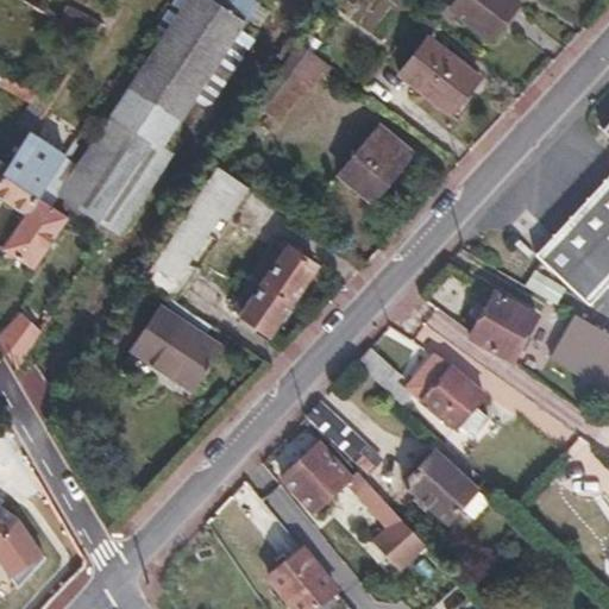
[(104,24),(64,0),(44,0),(39,11),(93,42),(104,24)]
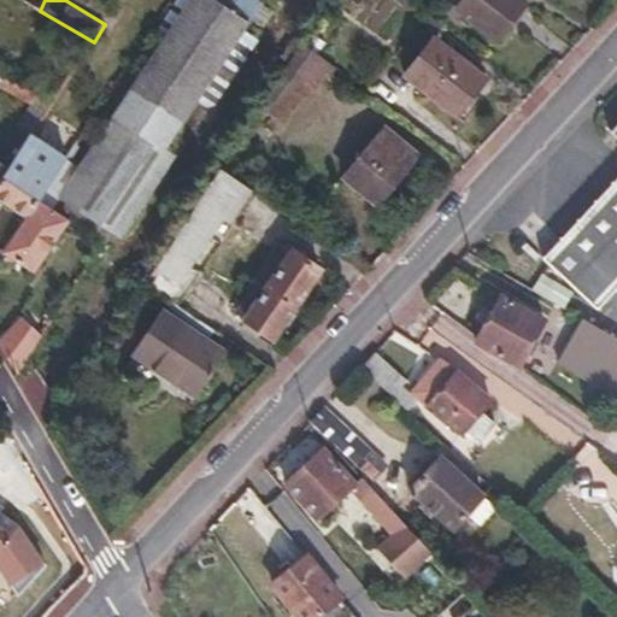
[(191,0),(147,66),(199,101),(262,5),(254,0),(191,0)]
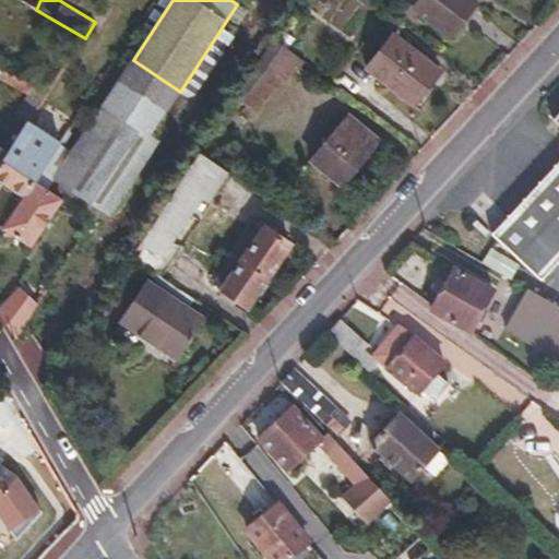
[(451,38),(479,2),(476,0),(420,0),(413,9),(451,38)]
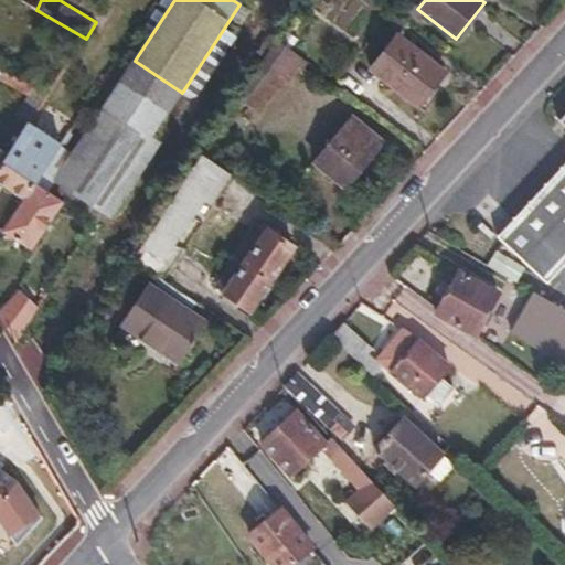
[(418,108),(447,73),(400,35),(372,71),(418,108)]
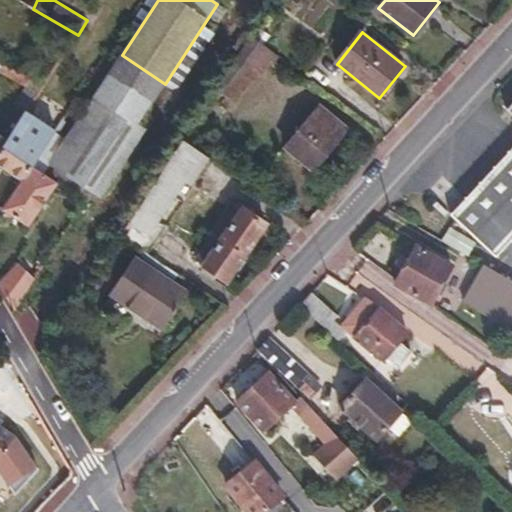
[(249,80),(271,52),(252,37),(231,68),(249,80)]
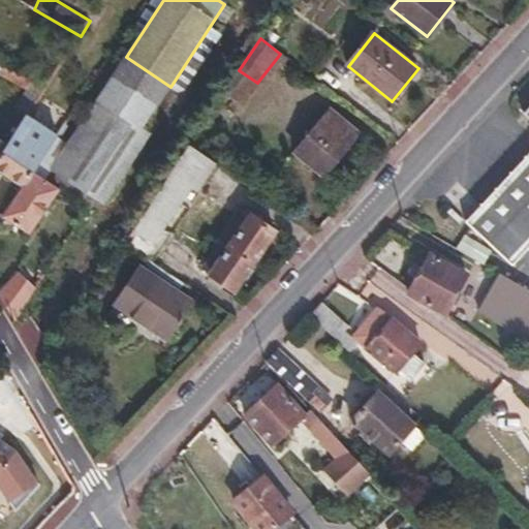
[(161,89),(162,98),(170,87),(126,57),(123,63),(161,89)]
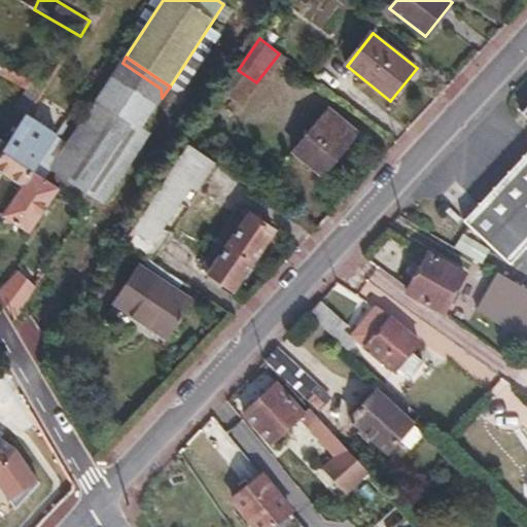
[(142,129),(162,98),(161,89),(123,63),(99,100),(142,129)]
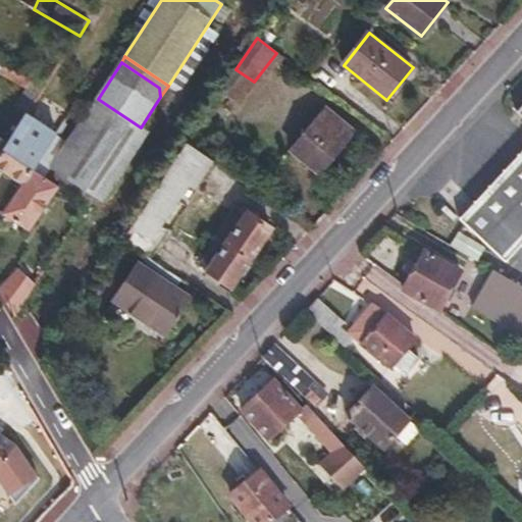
[(28,114),(30,113),(44,89),(6,67),(1,74),(27,90),(16,107),(28,114)]
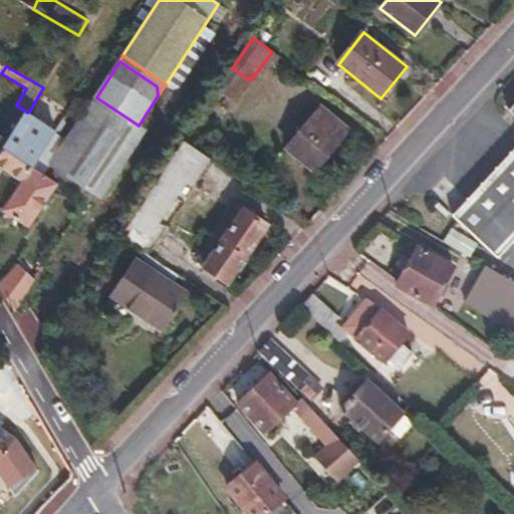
[(147,132),(139,125),(96,97),(51,166),(96,195),(101,199),(147,132)]
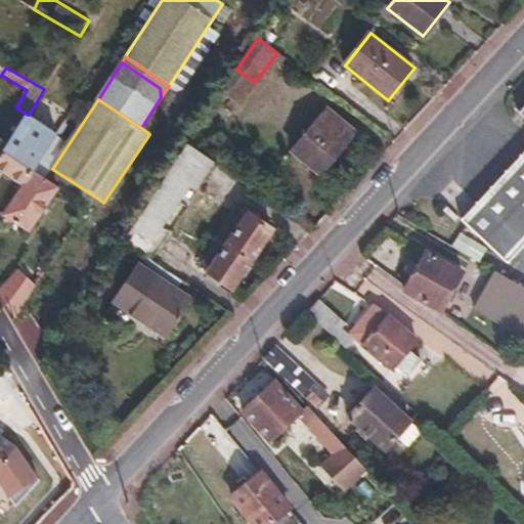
[(523,107),(520,113),(523,117),(523,151),(463,219),(509,262),(523,246),(523,107)]
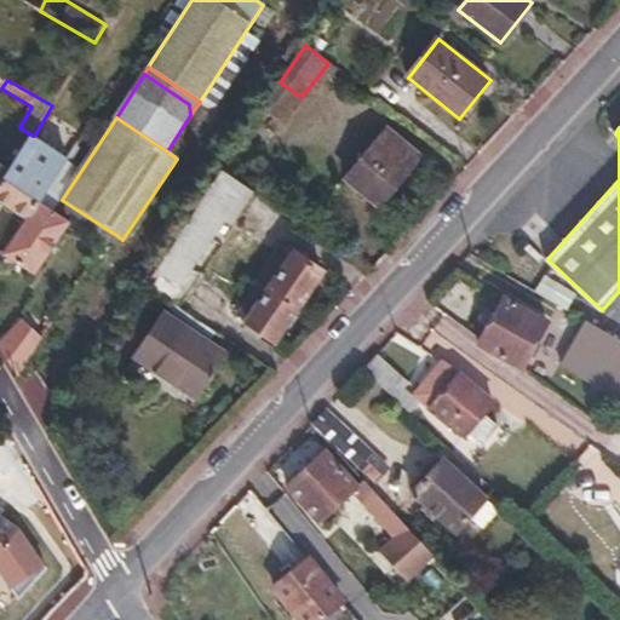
[(380,206),(424,159),(389,131),(348,178),(380,206)]
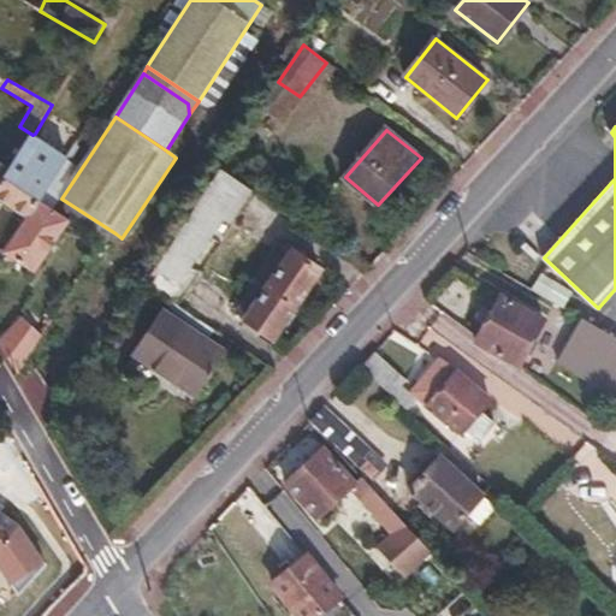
[(40,201),(69,155),(35,134),(33,135),(11,169),(0,185),(0,200),(27,219),(40,201)]
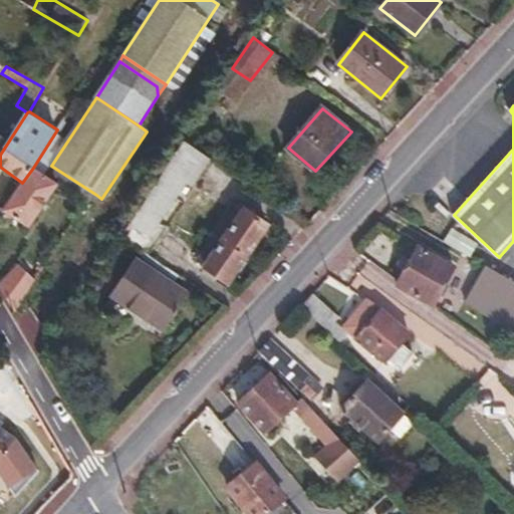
[(0,135),(0,155),(9,141),(0,135)]
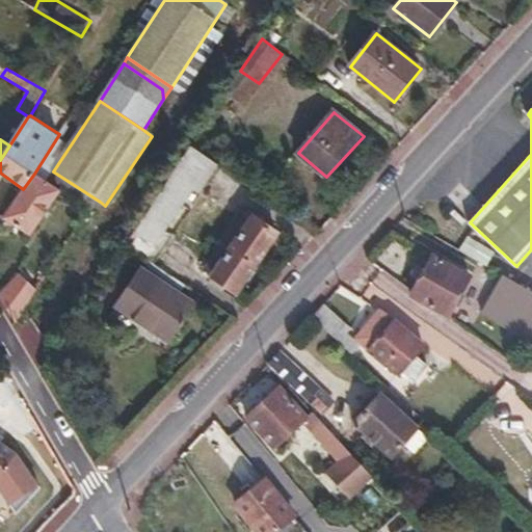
[(200,193),(217,166),(191,147),(135,231),(156,244),(164,233),(192,189),(200,193)]
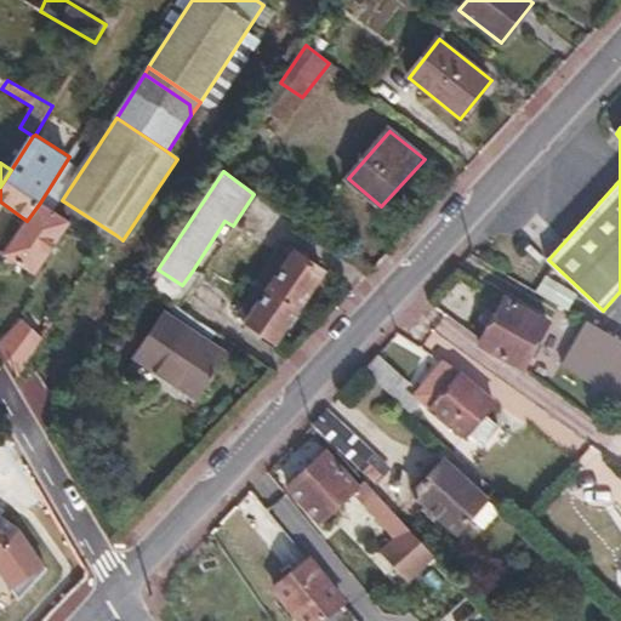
[(55,195),(47,206),(72,222),(106,244),(108,246),(117,235),(62,200),(55,195)]
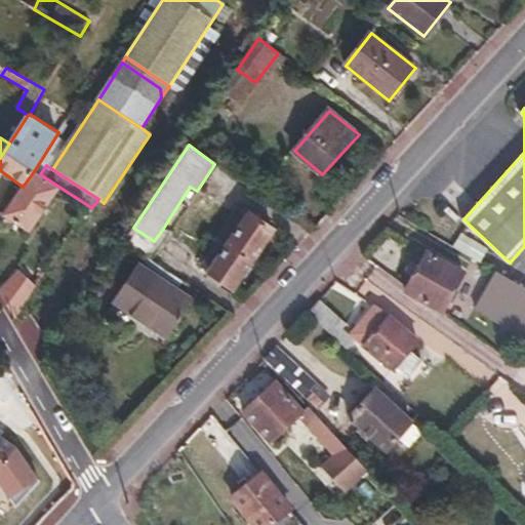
[(40,174),(34,171),(23,187),(4,215),(31,233),(61,188),(40,174)]
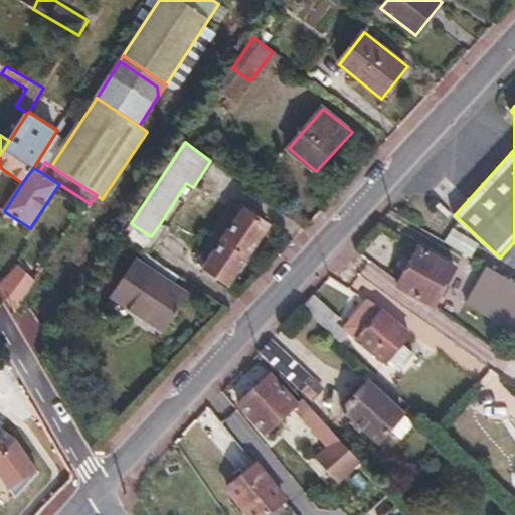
[(195,261),(205,267),(242,209),(233,203),(195,261)]
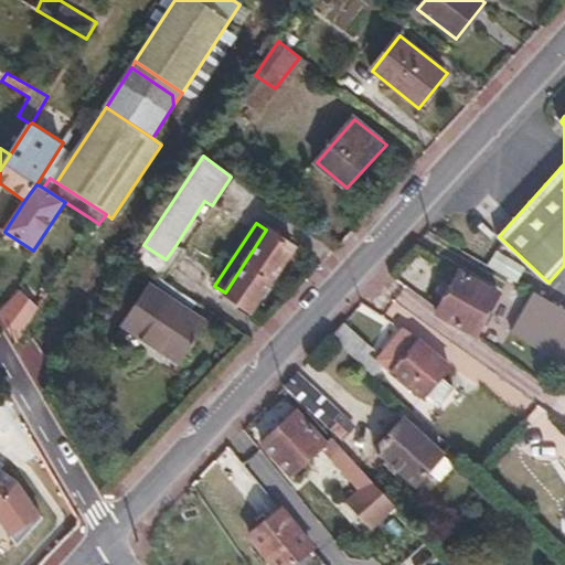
[(266,230),(225,292),(225,295),(252,312),(296,246),(269,227),(266,230)]
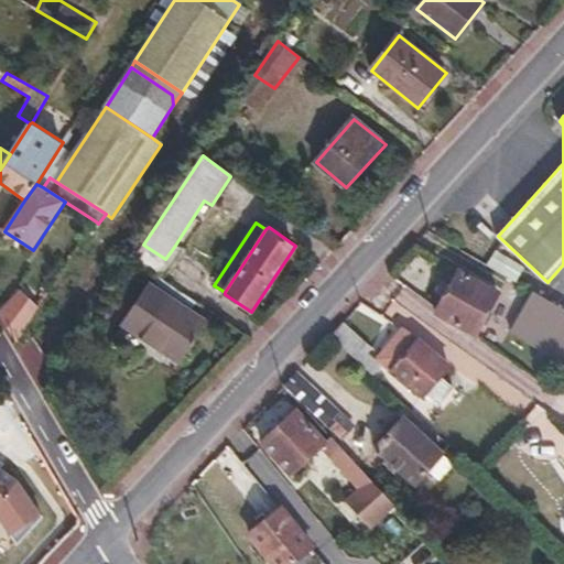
[(133,261),(163,280),(181,252),(174,247),(165,259),(143,245),(133,261)]
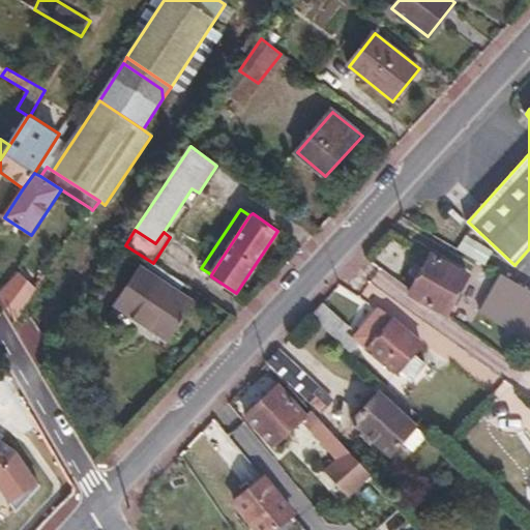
[(446,314),(468,274),(433,254),(409,294),(446,314)]
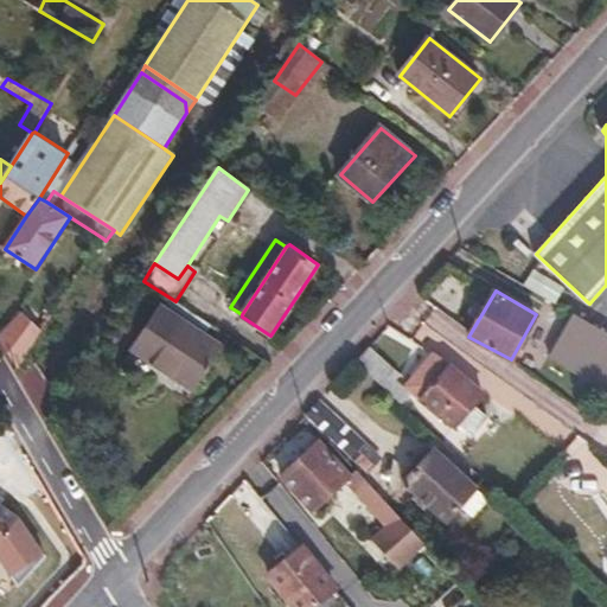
[(192,391),(223,346),(161,307),(132,350),(192,391)]
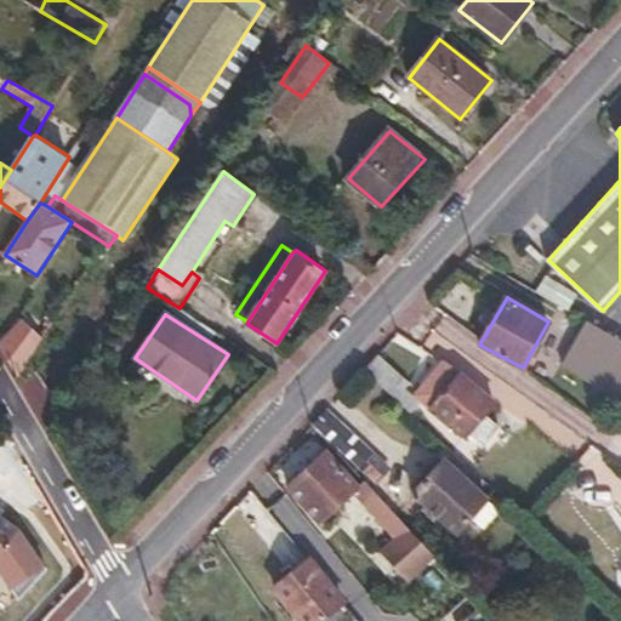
[(620,340),(588,322),(585,326),(620,346),(620,340)]
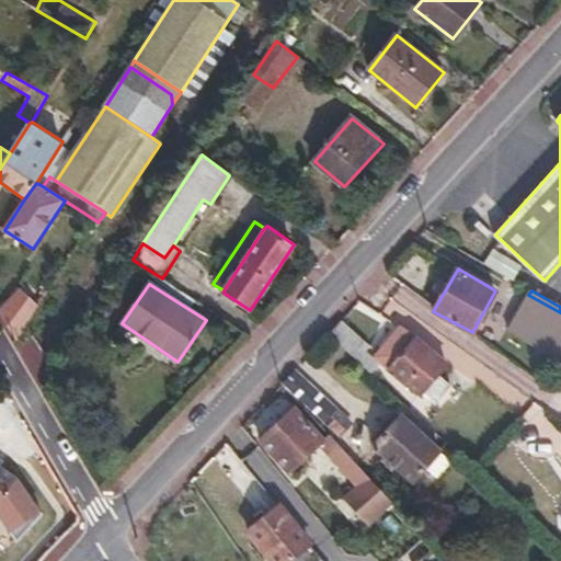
[(35,301),(10,293),(0,319),(0,322),(24,331),(35,301)]
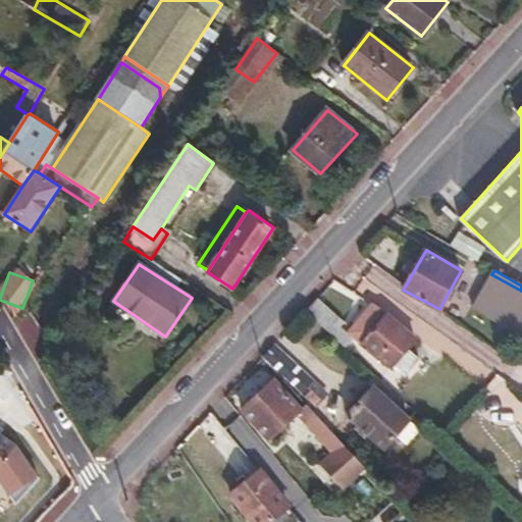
[(521,291),(491,274),(472,308),(521,337),(521,291)]
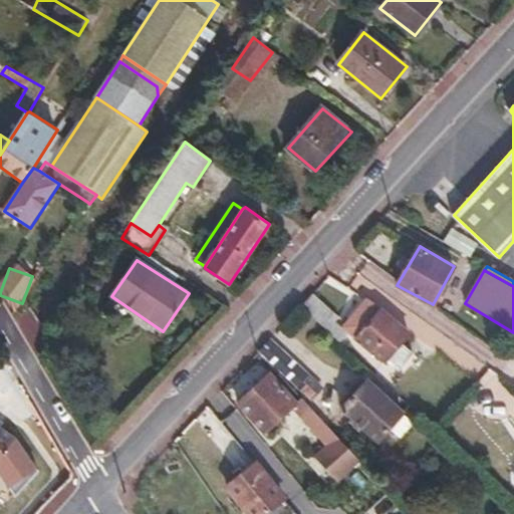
[(340,317),(313,293),(302,306),(329,331),(340,317)]
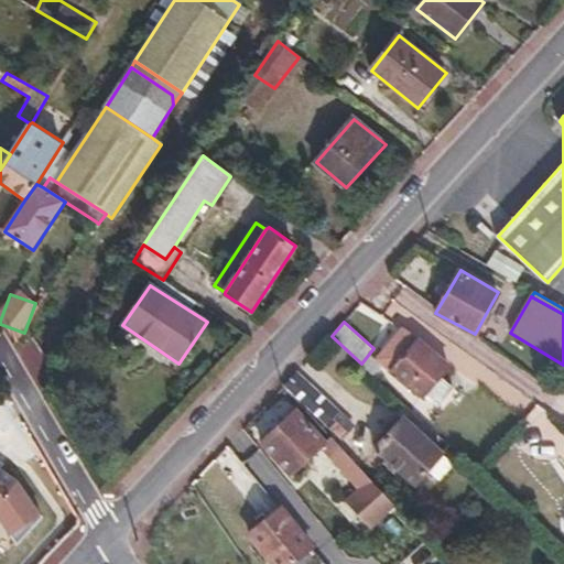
[(441,375),(449,364),(420,339),(403,328),(377,358),(422,398),(426,393),(440,404),(454,387),(441,375)]
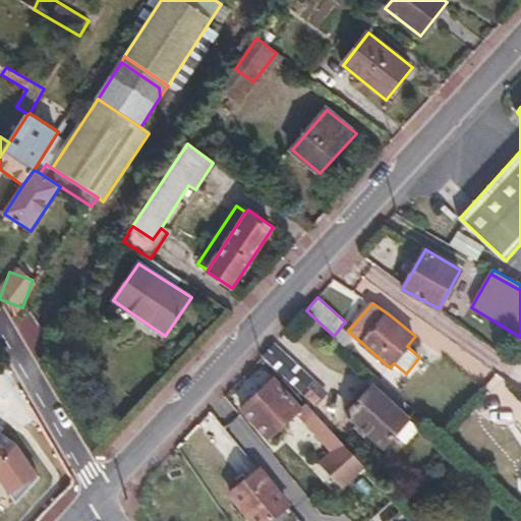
[(312,381),(276,344),(264,356),(301,393),(312,381)]
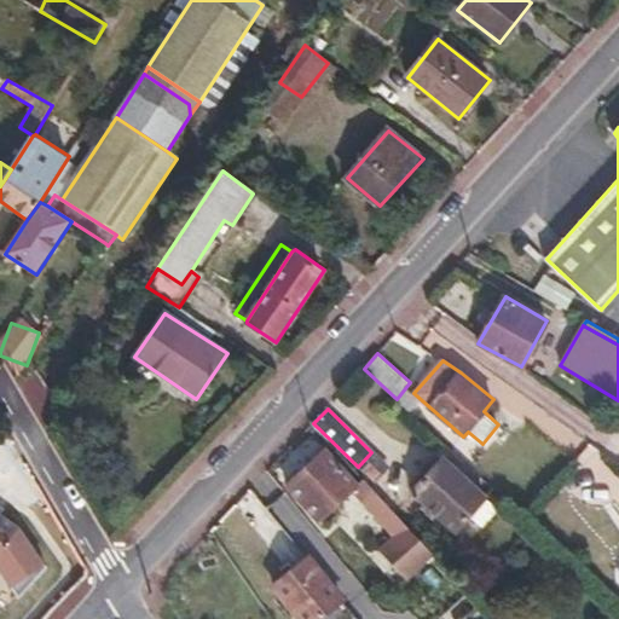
[(353,490),(357,484),(325,449),(285,486),(317,521),(353,490)]
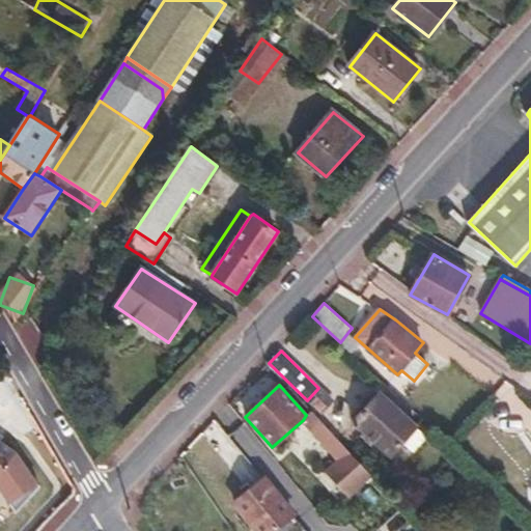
[(333,401),(318,388),(307,400),(304,403),(319,416),(333,401)]
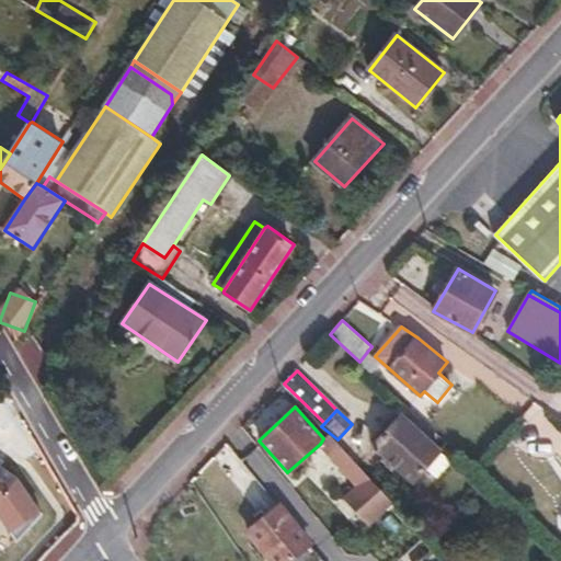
[(412,481),(441,450),(401,415),(373,446),(412,481)]
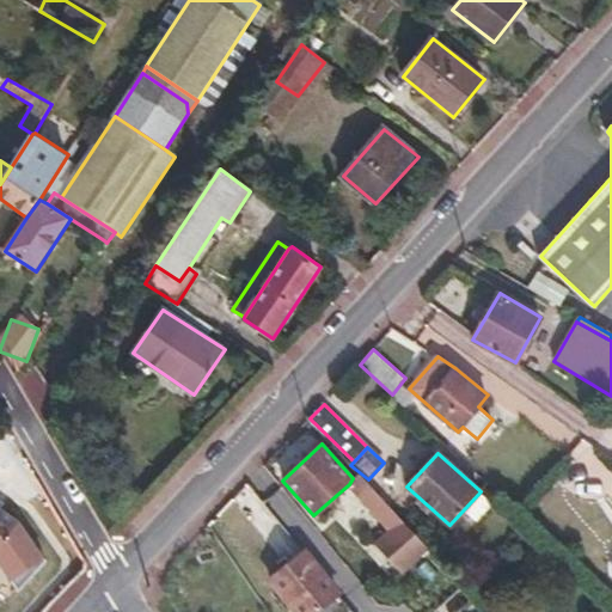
[(349,484),(391,528),(401,520),(359,475),(353,478),(349,484)]
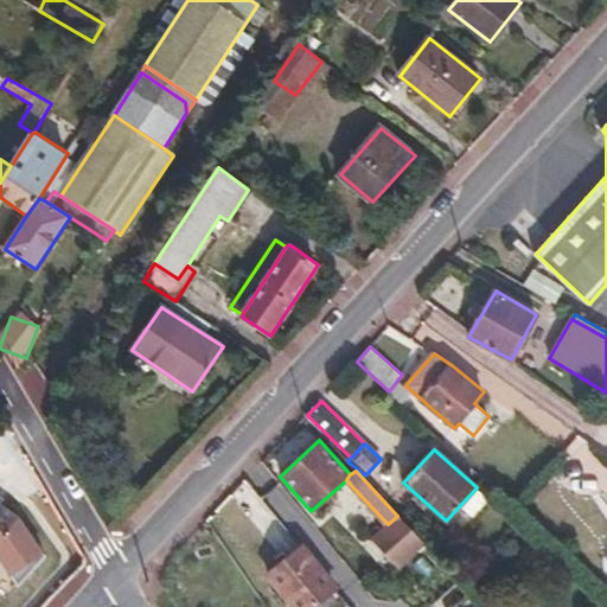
[(0,544),(18,517),(0,505),(0,544)]
